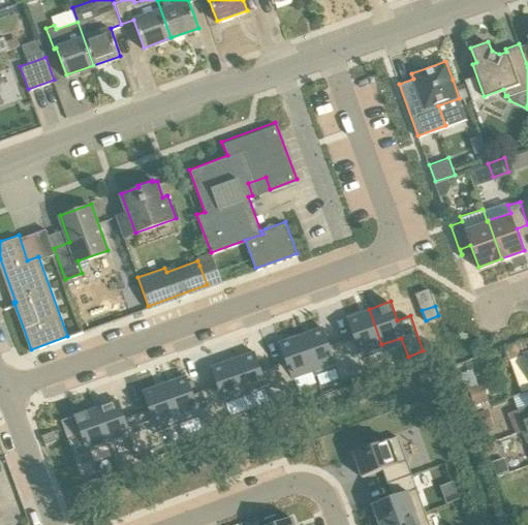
[(353,336),(341,340),(354,375),(368,371),(361,351),(381,344),(369,309),(346,317),(353,336)]
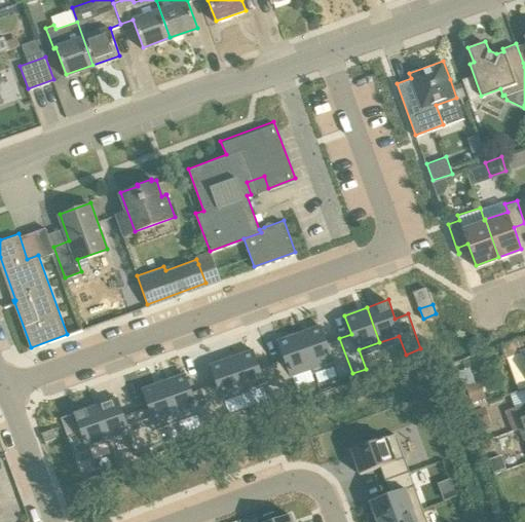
[(338,378),(352,373),(339,338),(327,342),(321,324),(299,331),(311,367),(331,360),(338,378)]
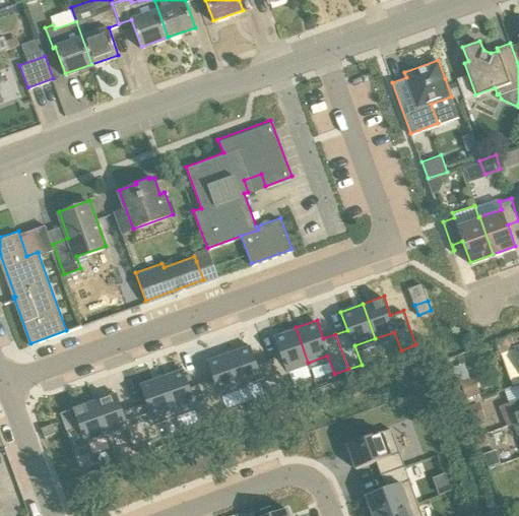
[(280,353),(268,358),(280,393),(295,388),(287,370),(308,363),(296,327),(273,335),(280,353)]
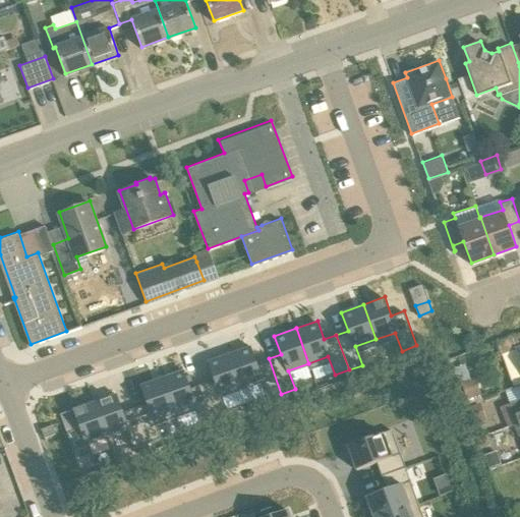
[(512,385),(519,382),(519,344),(514,347),(515,348),(501,353),(512,385)]
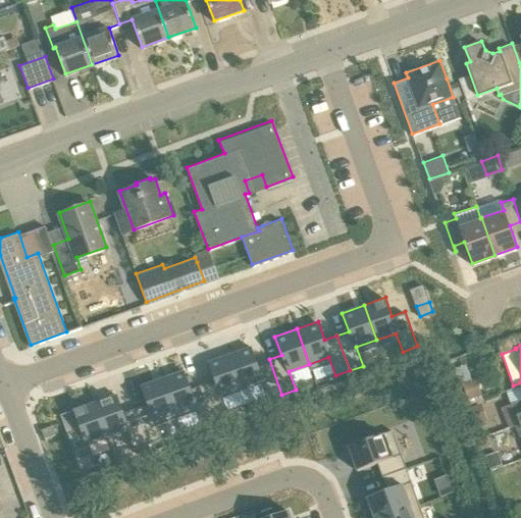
[(251,346),(229,353),(242,389),(261,381),(268,400),(281,395),(269,359),(257,364),(251,346)]
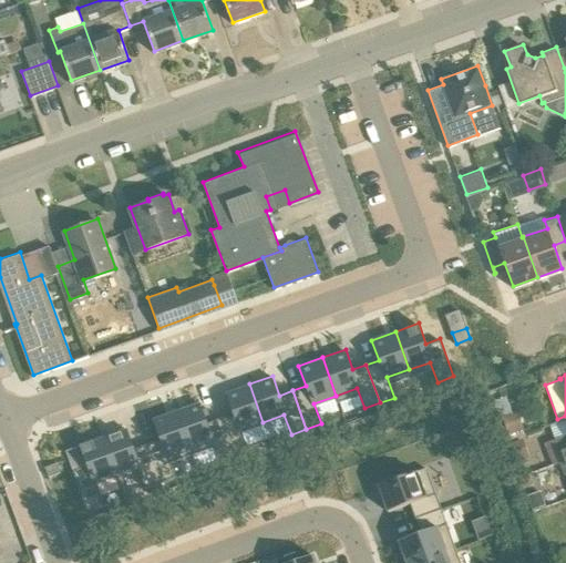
[(240,429),(263,422),(249,384),(225,392),(233,412),(219,417),(233,454),(248,450),(240,429)]
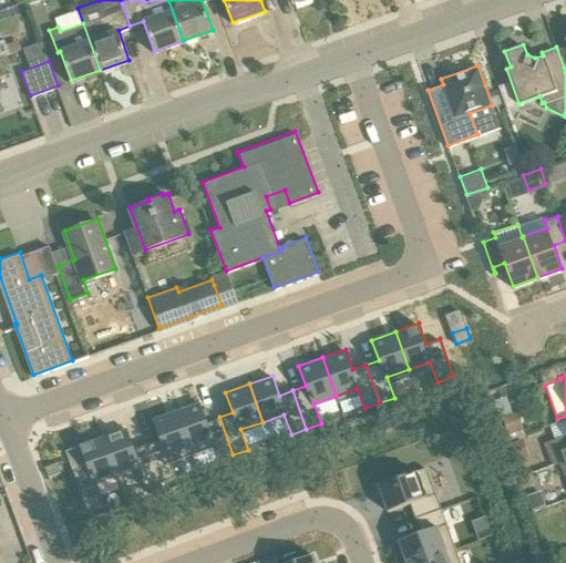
[(233,454),(219,417),(206,421),(199,401),(175,410),(189,448),(211,440),(218,460),(233,454)]
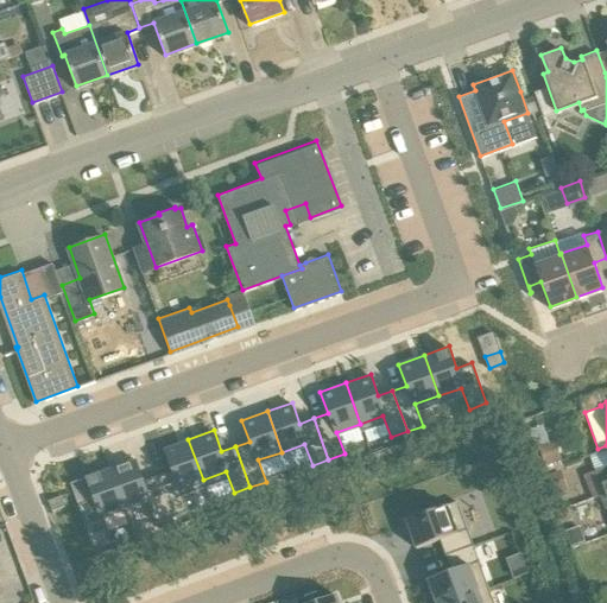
[(561,457),(554,438),(538,444),(545,462),(561,457)]
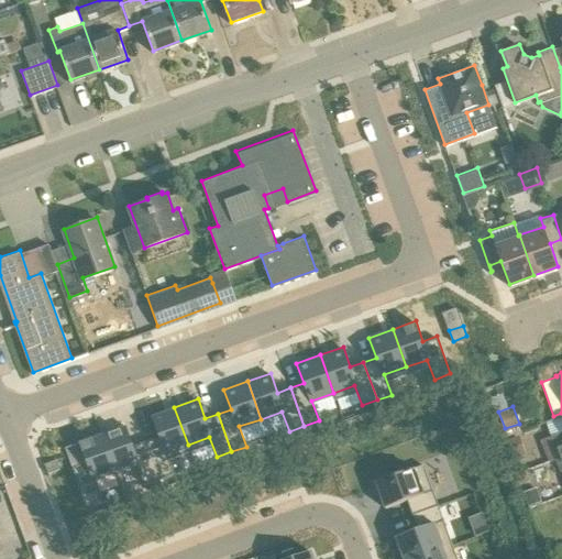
[(151,415),(158,435),(145,440),(158,478),(174,472),(167,452),(188,445),(174,407),(151,415)]
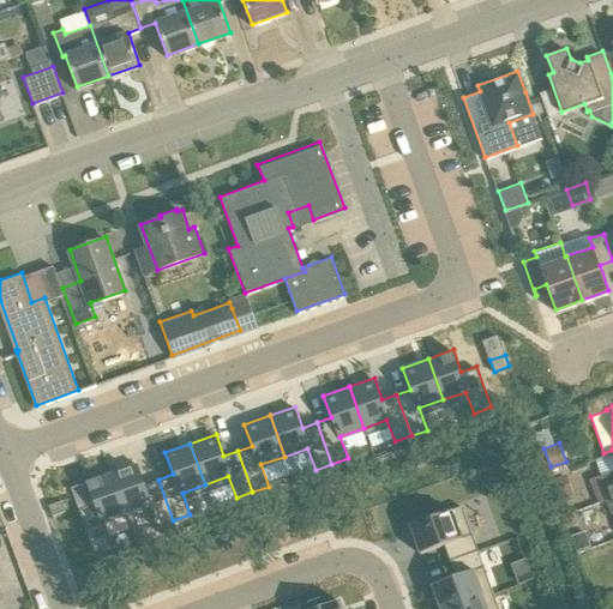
[(612,493),(612,450),(604,453),(594,457),(600,472),(589,477),(598,500),(606,498),(605,496),(612,493)]
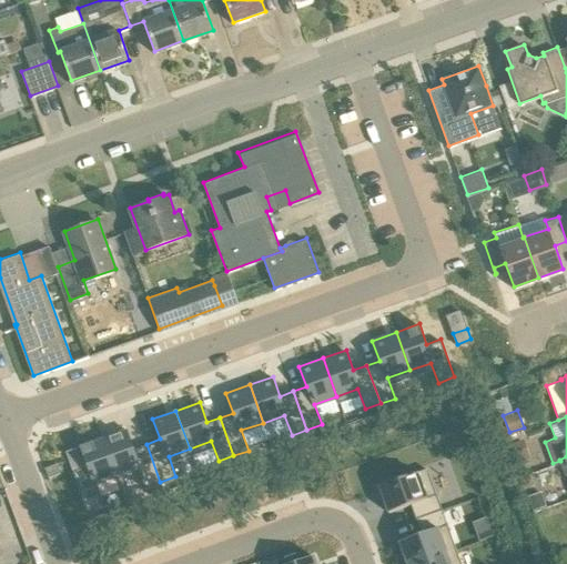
[(133,449),(127,429),(102,436),(115,475),(138,467),(145,487),(160,482),(147,444),(133,449)]
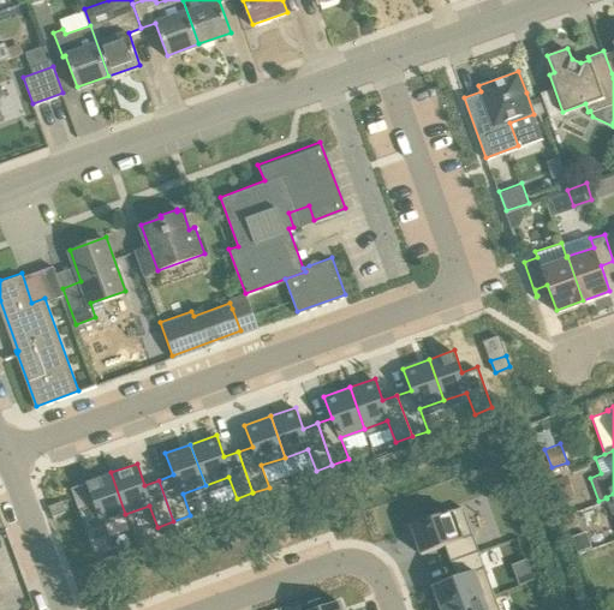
[(111,472),(85,482),(94,503),(78,508),(94,550),(111,544),(103,522),(125,514),(111,472)]
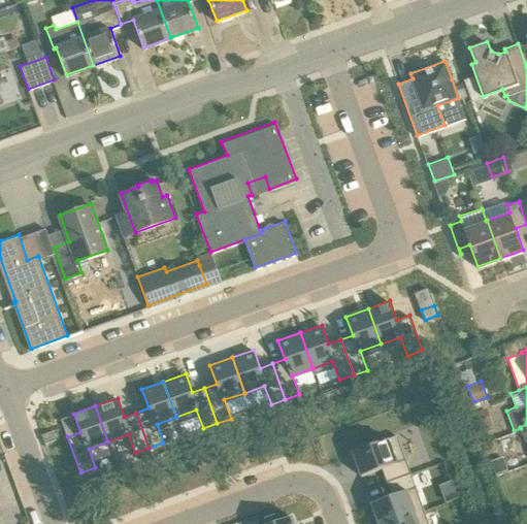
[(492,422),(486,405),(474,410),(481,426),(492,422)]
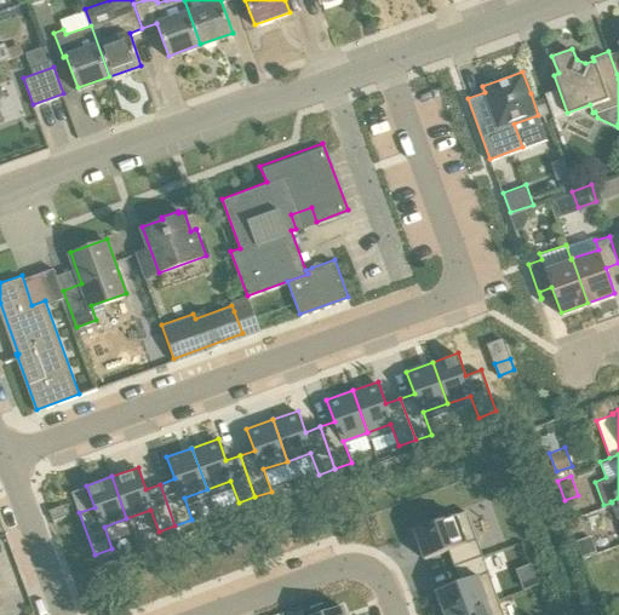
[(448,547),(453,563),(482,552),(476,538),(465,541),(454,513),(413,529),(424,557),(448,547)]
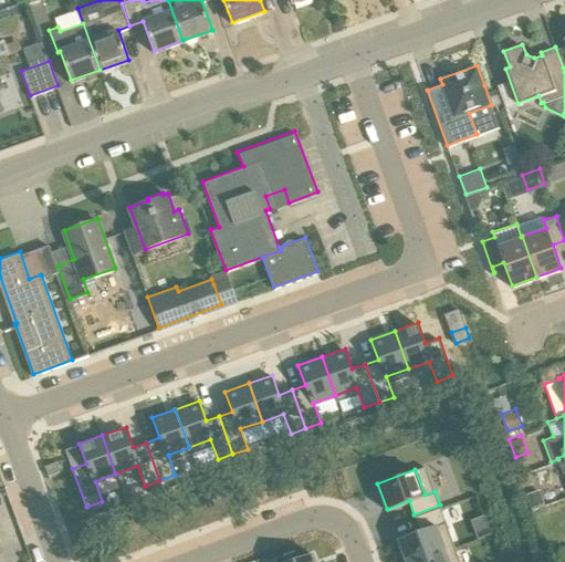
[(543,502),(539,488),(525,493),(531,507),(543,502)]
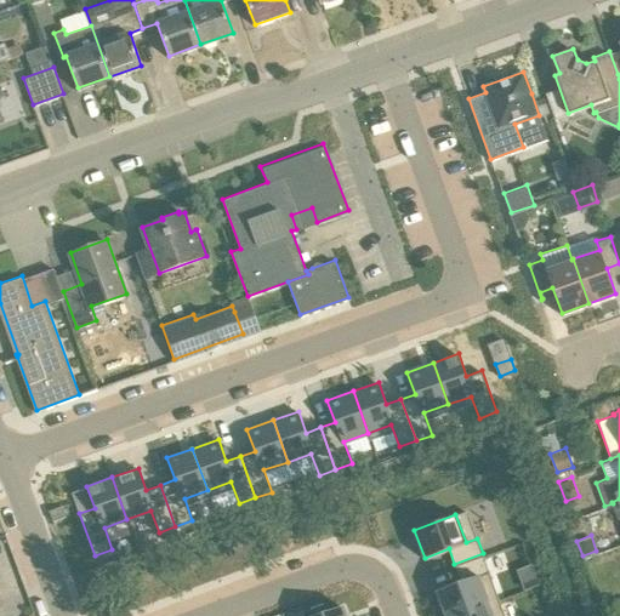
[(489,571),(483,553),(454,564),(460,581),(436,589),(445,615),(488,600),(478,575),(489,571)]
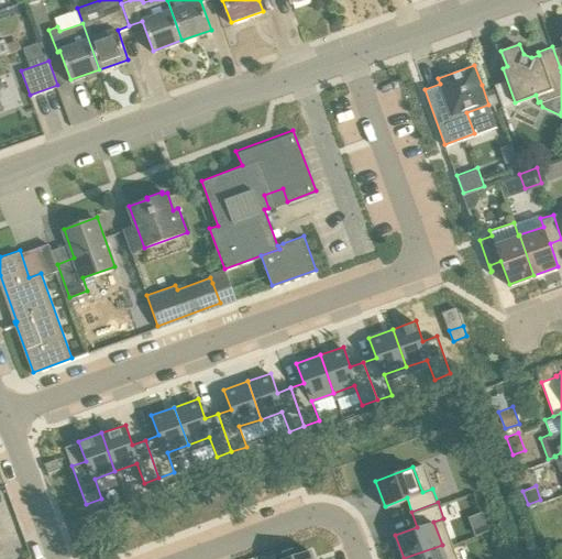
[(0,558),(12,554),(0,521),(0,558)]
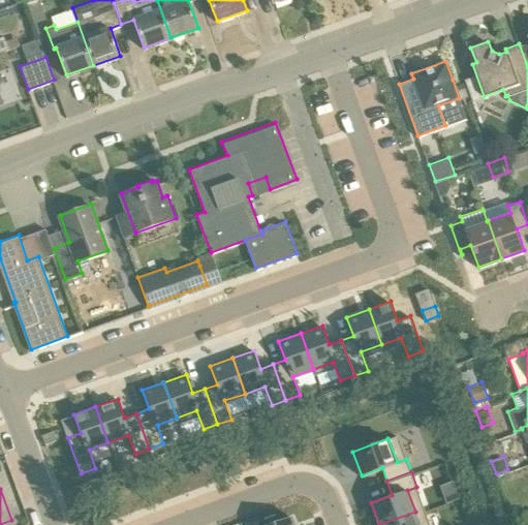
[(259,523),(276,517),(274,510),(257,516),(259,523)]
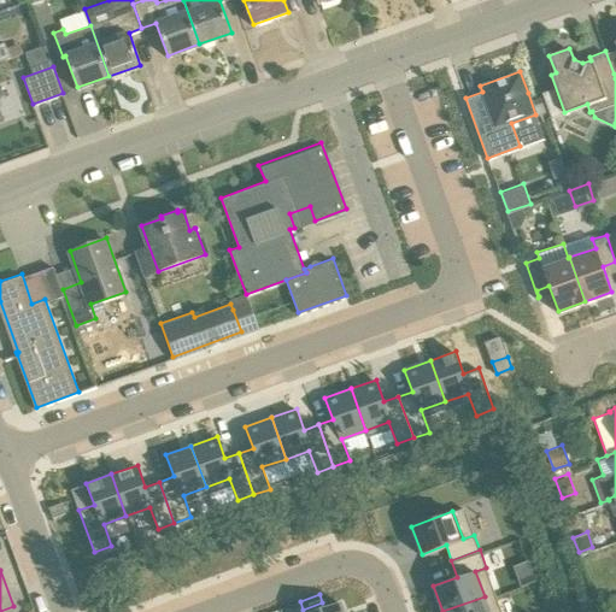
[(490,611),(485,596),(443,611),(490,611)]
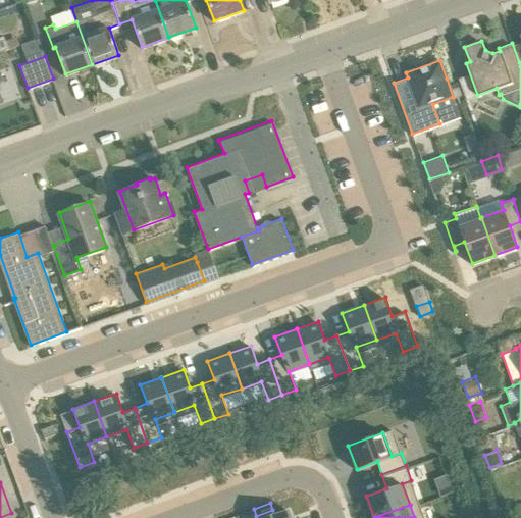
[(291,517),(288,509),(262,517),(291,517)]
